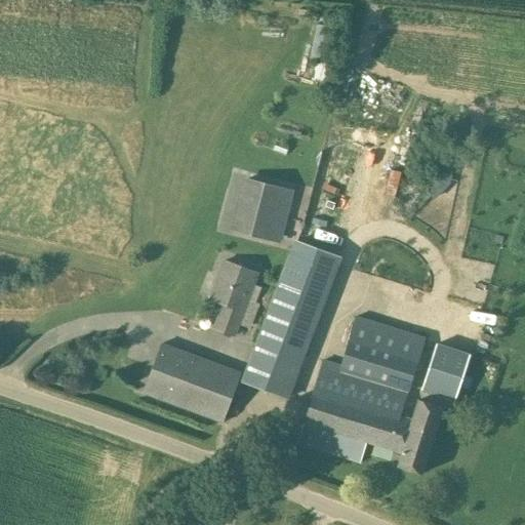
[(282,242),(294,190),(242,177),(229,230),(282,242)]
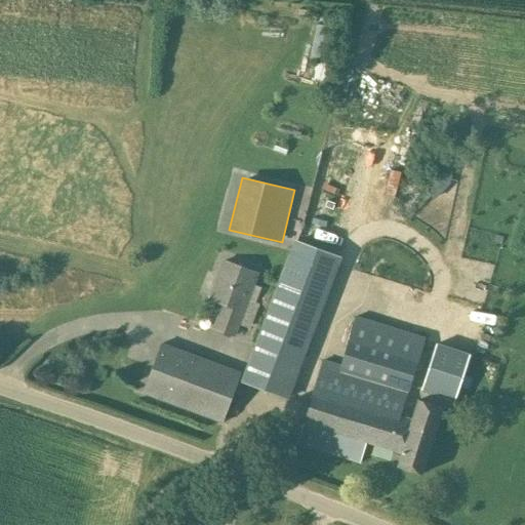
[(268,277),(279,281),(241,382),(287,400),(338,260),(293,244),(288,258),(276,254),(268,277)]
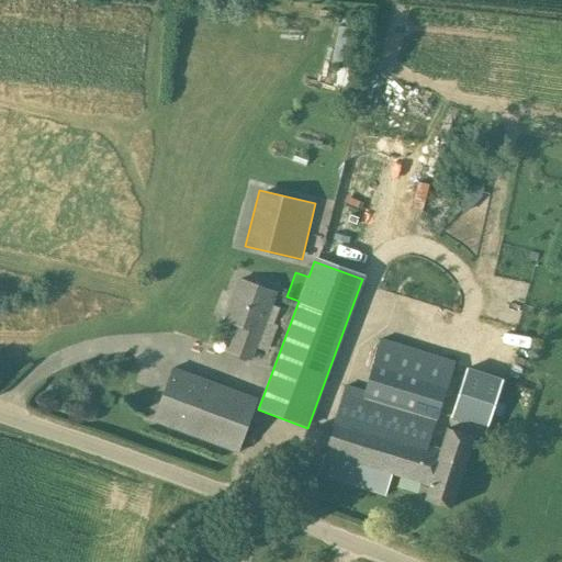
[(251,361),(257,348),(269,352),(278,326),(273,325),(280,308),(272,305),(277,294),(239,280),(224,321),(238,326),(228,352),(251,361)]
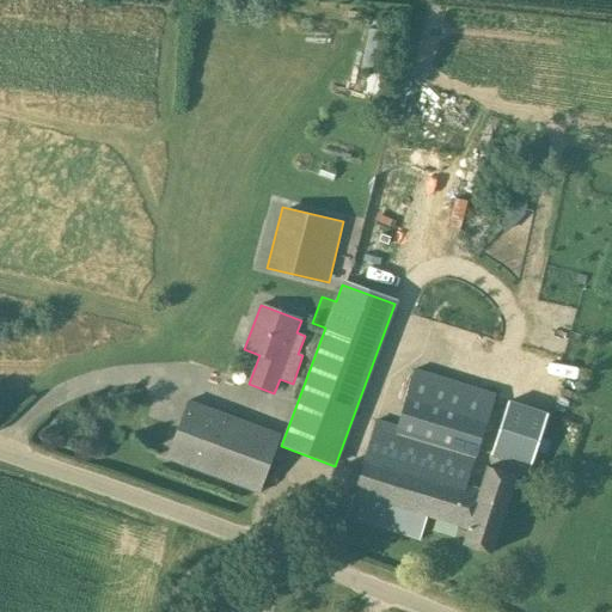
[(461,501),(475,459),(496,393),(416,368),(397,428),(378,422),(347,519),(418,542),(427,516),(467,530),(463,544),(493,554),(518,476),(488,466),(476,505),(461,501)]
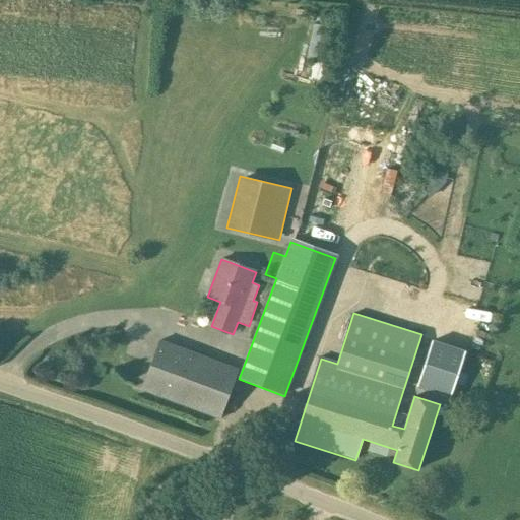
[(432,340),(416,386),(449,397),(464,350),(432,340)]
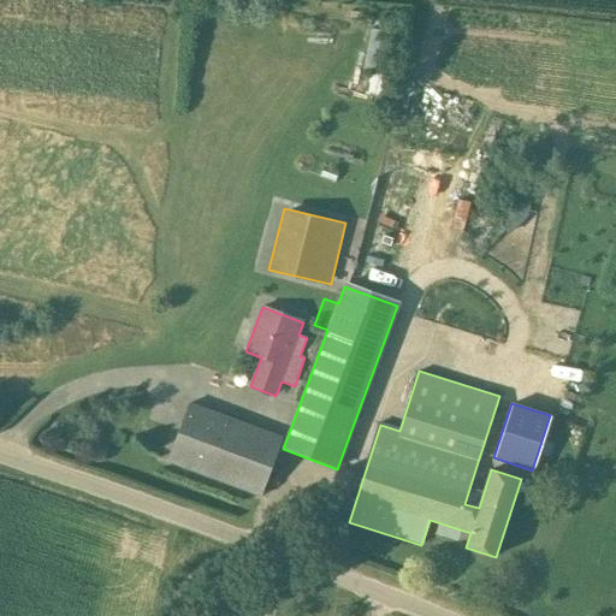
[(283,439),(189,404),(167,462),(261,497),(283,439)]
